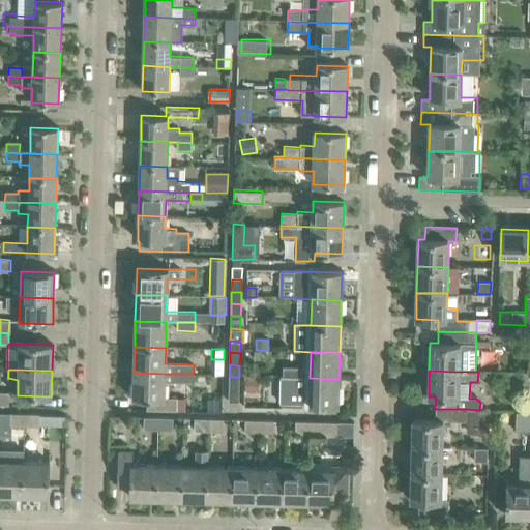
[(193,383),(193,374),(165,374),(134,373),(134,399),(152,400),(152,411),(177,411),(177,400),(164,400),(165,382),(193,383)]
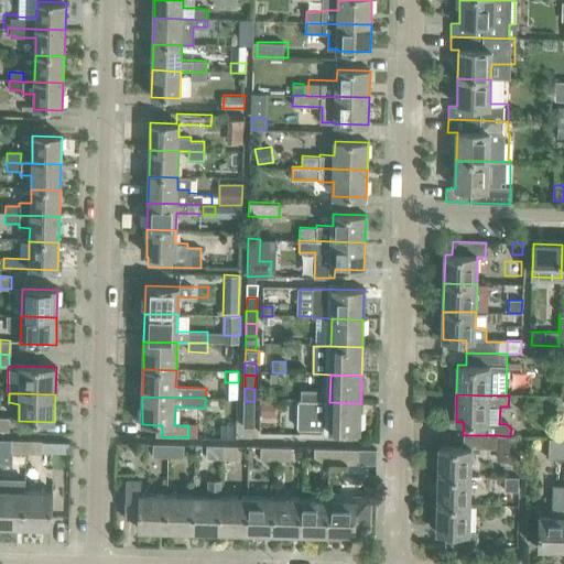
[(255,414),(255,401),(245,401),(243,414),(255,414)]
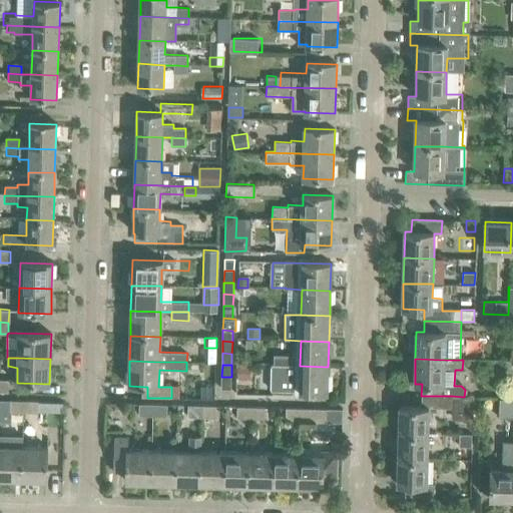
[(249,366),(237,366),(236,379),(249,379),(249,366)]
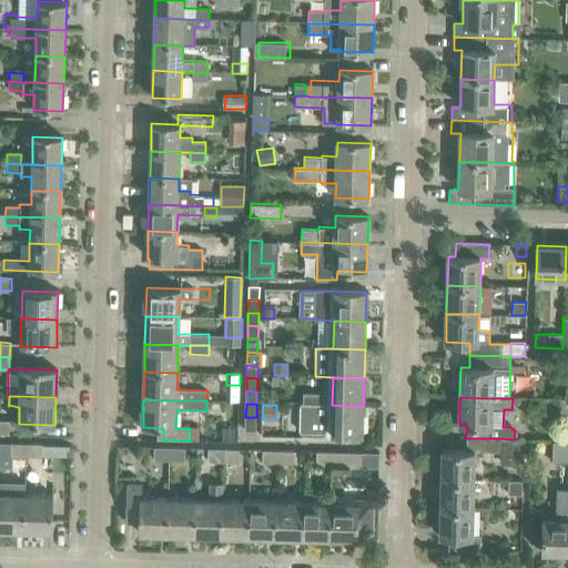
[(301,405),(300,434),(331,435),(362,435),(363,406),(332,405),(301,405)]
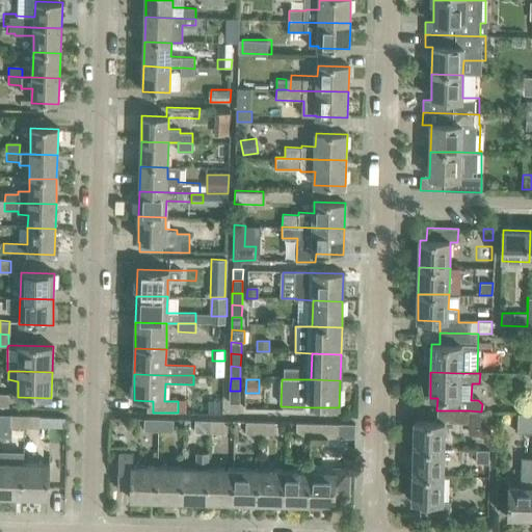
[(230,391),(230,403),(240,403),(240,391),(230,391)]
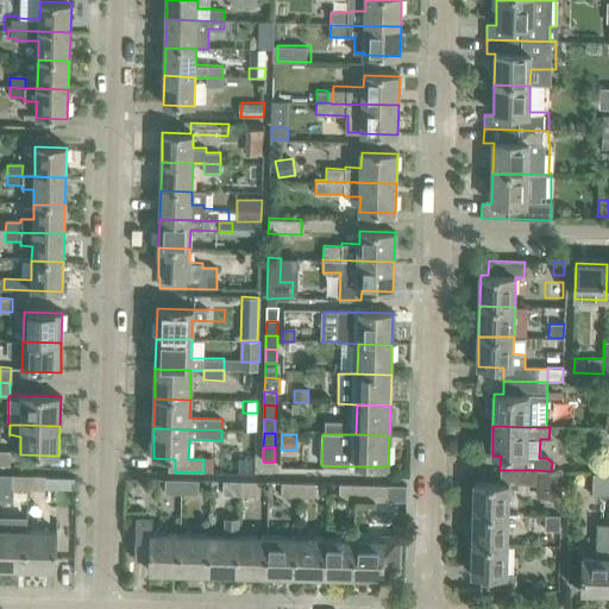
[(500,484),(475,483),(475,514),(509,514),(518,515),(519,503),(509,503),(510,484),(535,484),(537,470),(500,470),(500,484)]
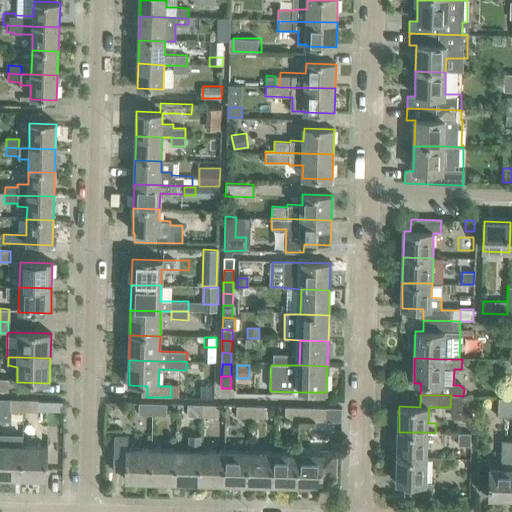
[(450,407),(450,414),(472,414),(472,396),(463,396),(451,395),(450,407)]
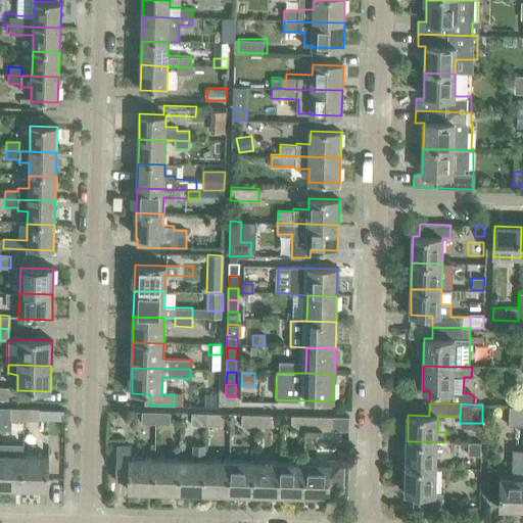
[(522,406),(509,406),(509,424),(522,424),(522,406)]
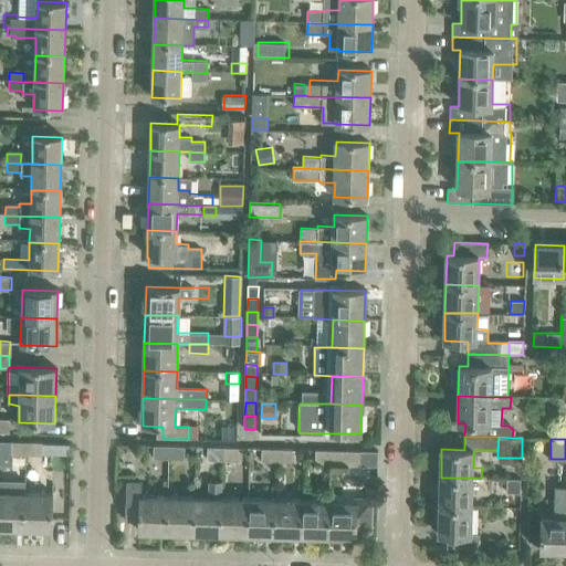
[(27,457),(27,443),(12,443),(11,457),(27,457)]
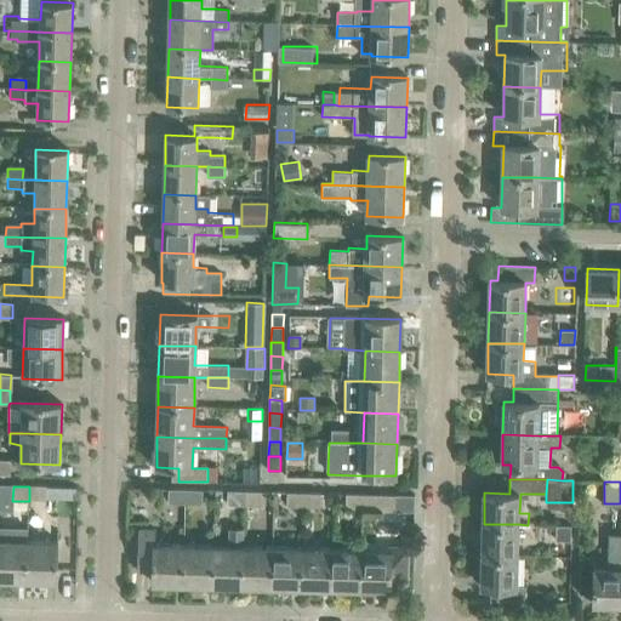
[(47,488),(29,486),(29,501),(46,501),(47,488)]
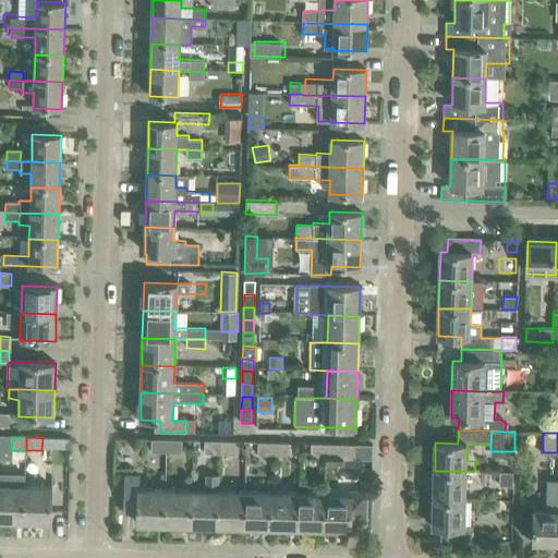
[(150,452),(166,452),(166,440),(150,440),(150,452)]
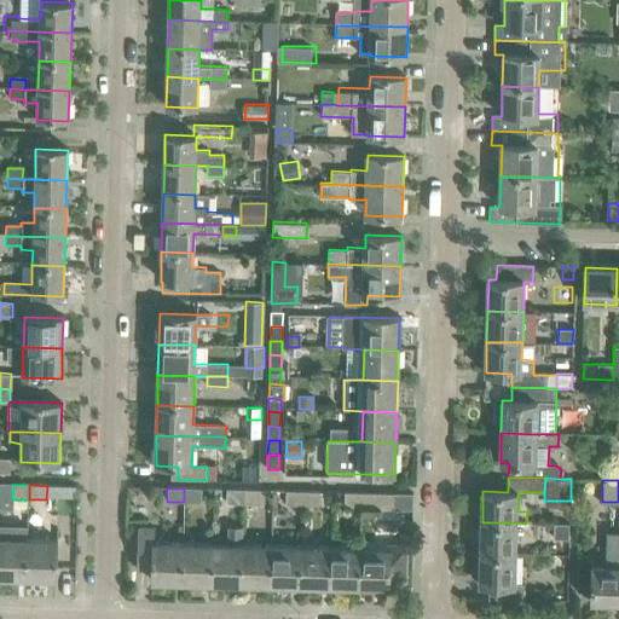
[(184,489),(184,502),(200,503),(201,490),(184,489)]
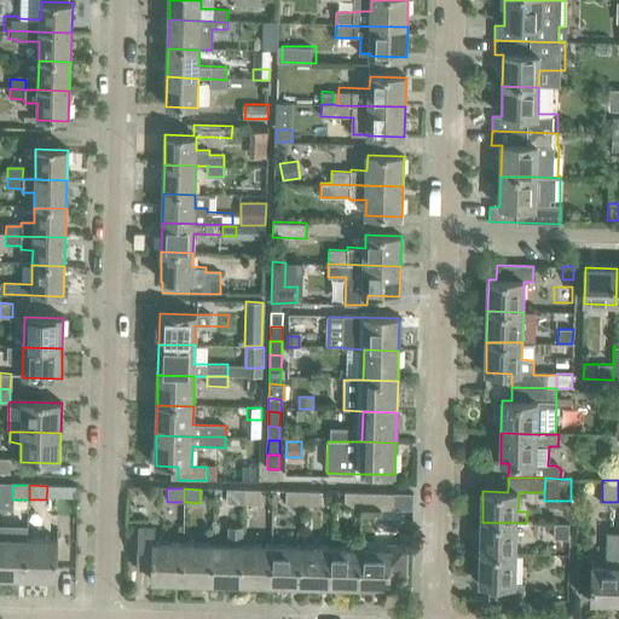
[(226,503),(243,504),(243,491),(226,490),(226,503)]
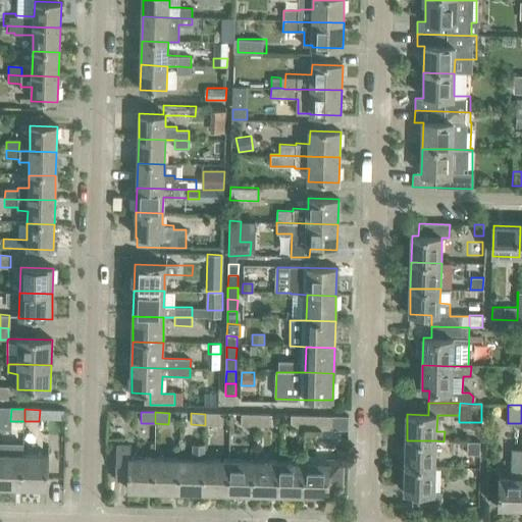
[(205,414),(205,425),(219,425),(219,414),(205,414)]
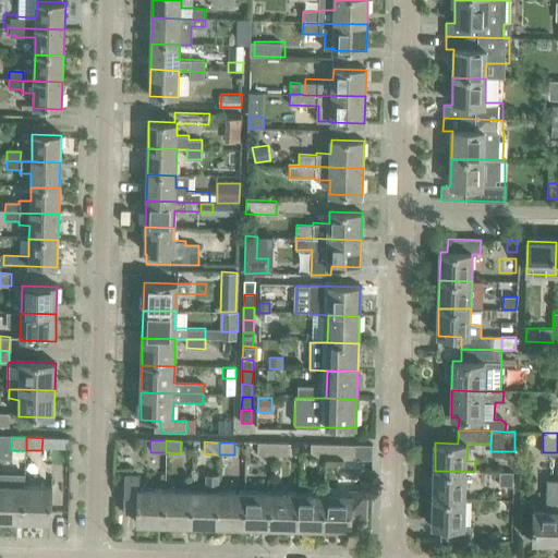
[(257,456),(273,456),(274,444),(257,444),(257,456)]
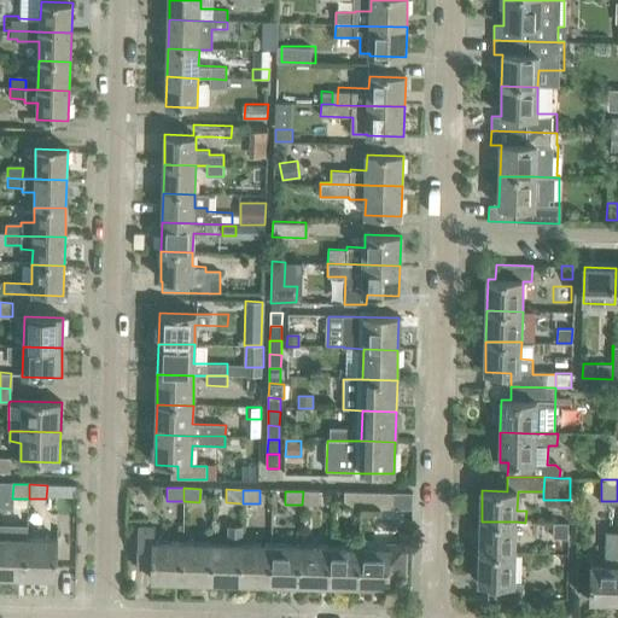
[(303,491),(302,505),(319,505),(319,491),(303,491)]
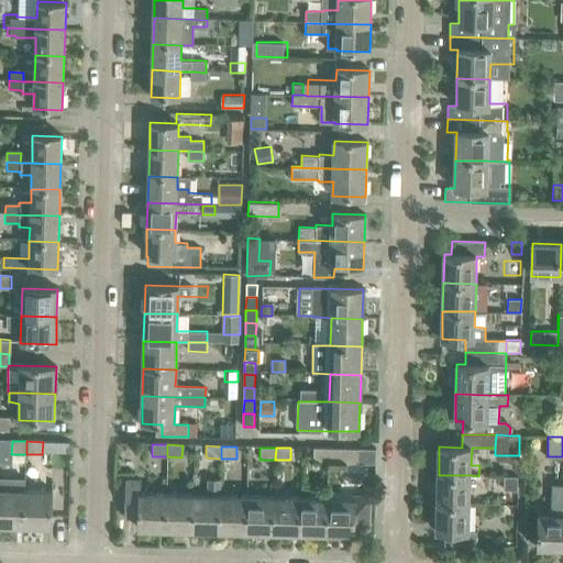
[(327,463),(329,463),(330,450),(312,449),(312,461),(328,461),(327,463)]
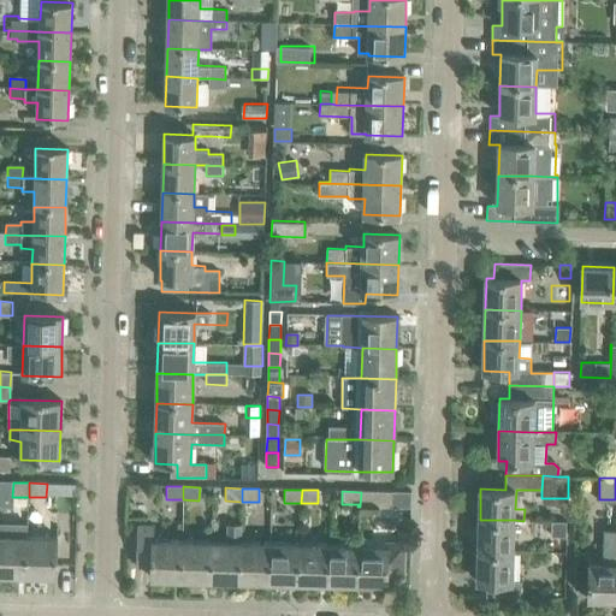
[(361,492),(360,507),(392,508),(392,493),(361,492)]
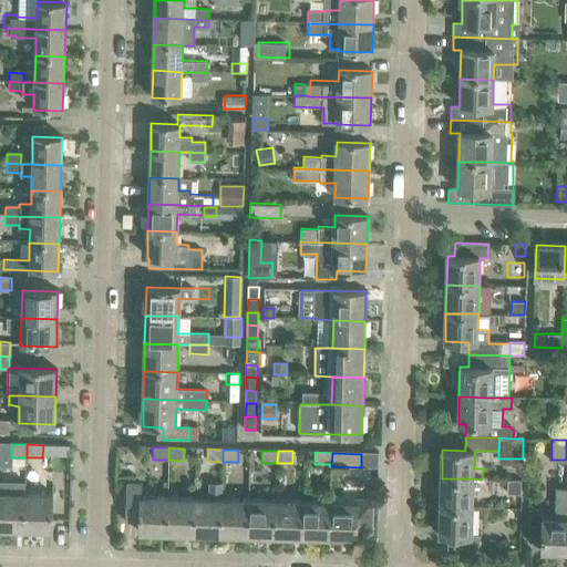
[(473,507),(474,478),(442,478),(441,507),(473,507)]
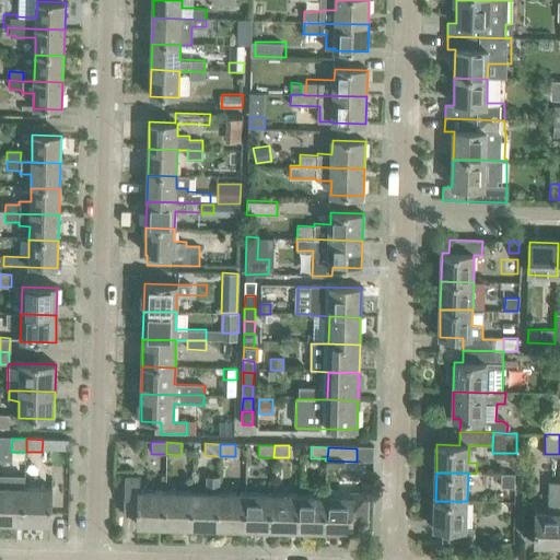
[(501,474),(501,487),(515,488),(515,474),(501,474)]
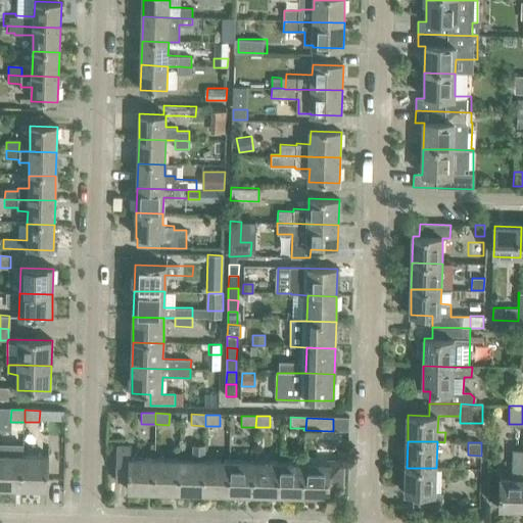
[(128,492),(153,493),(154,460),(131,459),(131,446),(116,446),(115,482),(128,483),(128,492)]
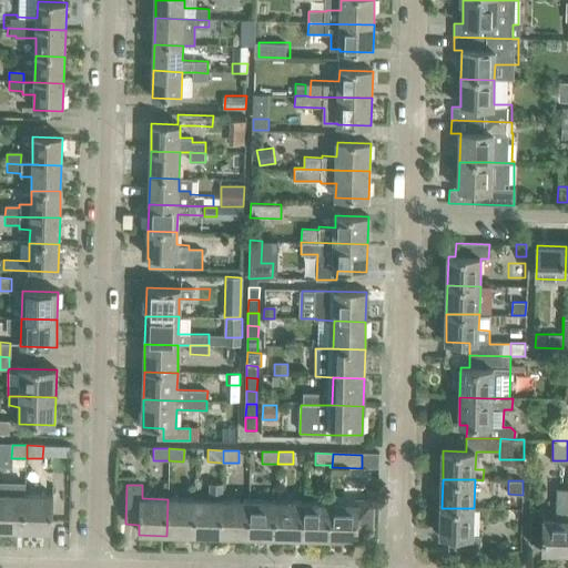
[(543,551),(567,553),(567,488),(558,489),(557,519),(544,519),(544,510),(530,510),(529,544),(543,544),(543,551)]
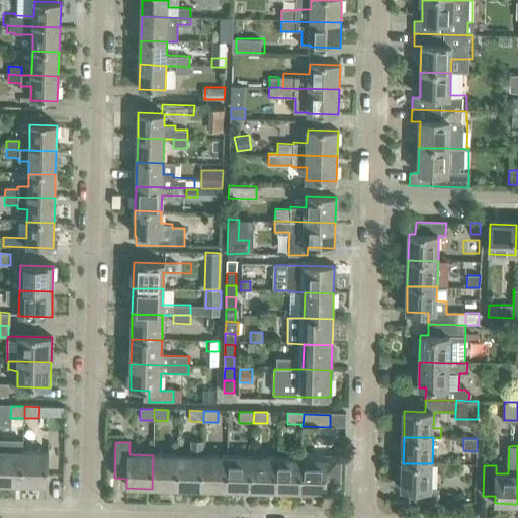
[(0,483),(22,484),(23,451),(0,450),(0,483)]
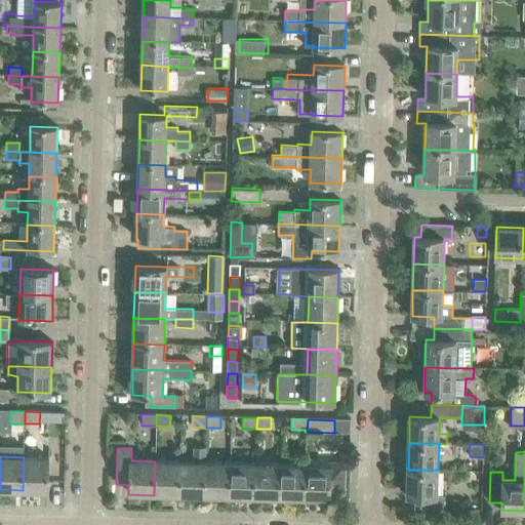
[(49,458),(24,457),(23,490),(48,491),(49,458)]
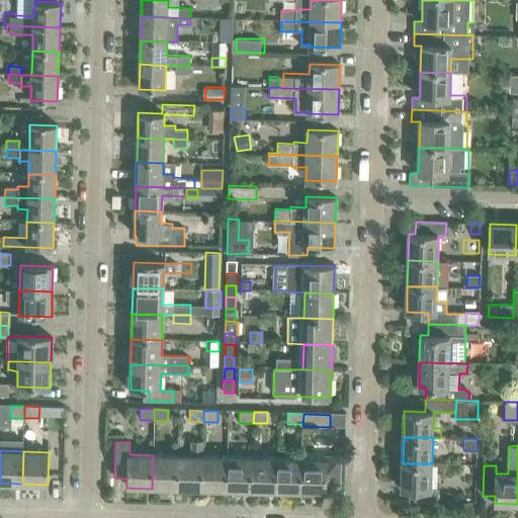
[(178,455),(153,455),(152,489),(177,489),(178,455)]
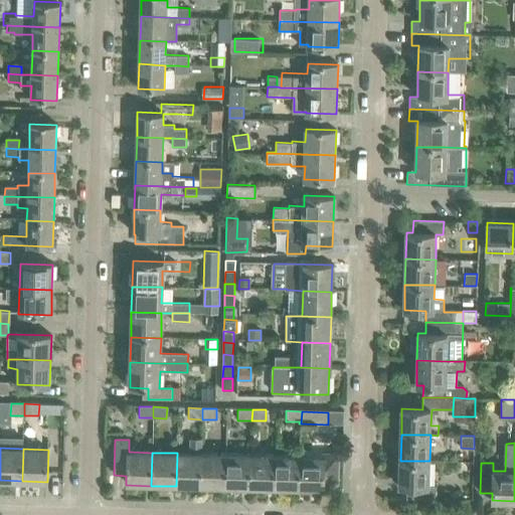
[(201,454),(177,453),(176,486),(200,487),(201,454)]
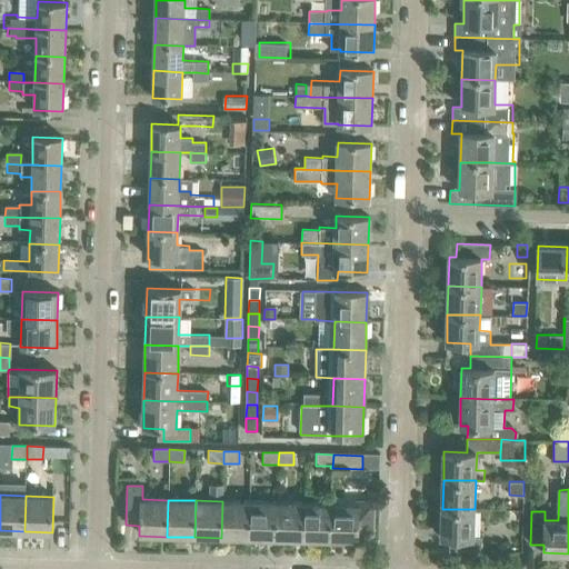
[(250,502),(222,501),(221,538),(249,539),(250,502)]
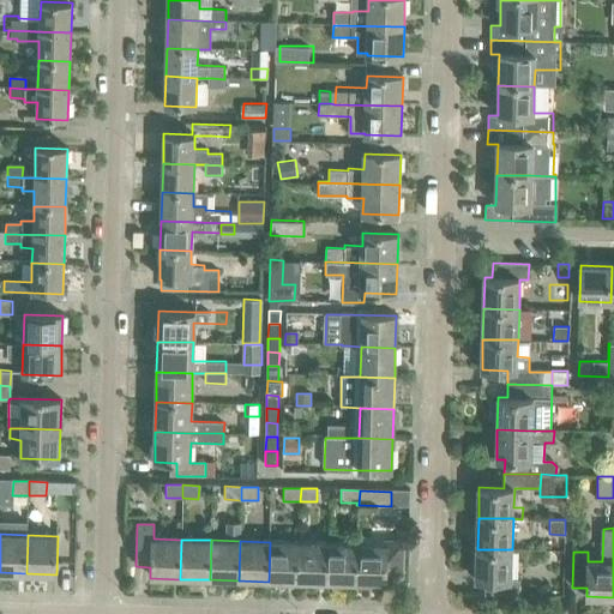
[(384,546),(357,545),(357,584),(357,588),(374,588),(374,584),(386,584),(387,567),(403,567),(404,542),(384,541),(384,546)]
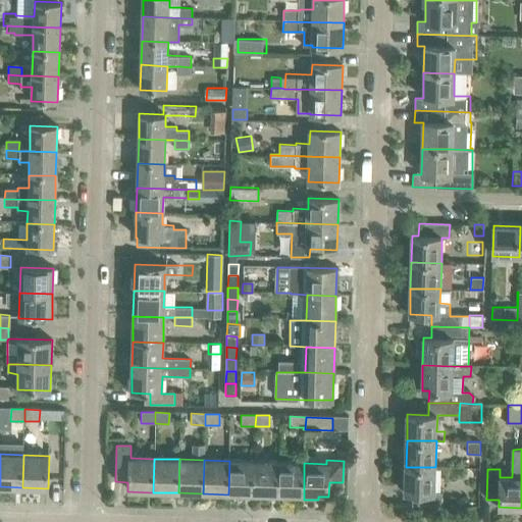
[(254,461),(229,461),(228,494),(253,494),(254,461)]
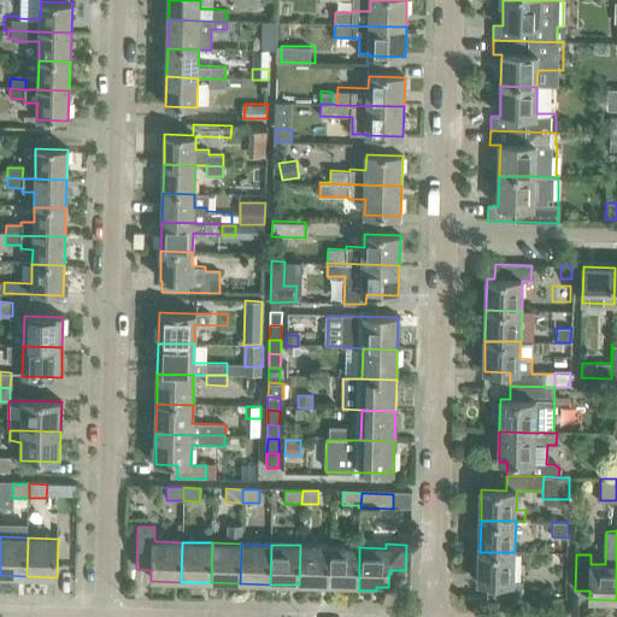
[(330,546),(300,545),(299,585),(329,586),(330,546)]
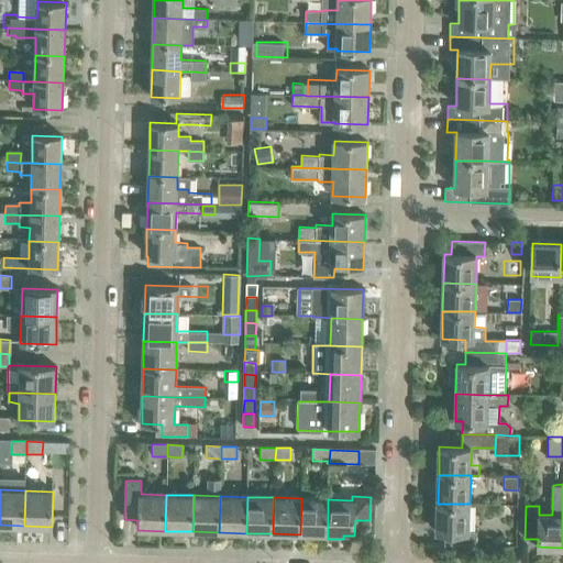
[(328,499),(301,498),(300,534),(328,536),(328,499)]
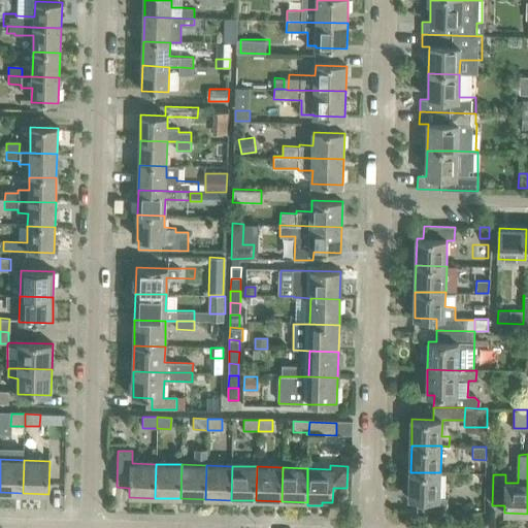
[(439,499),(440,472),(410,472),(409,498),(416,498),(416,512),(447,512),(448,499),(439,499)]
